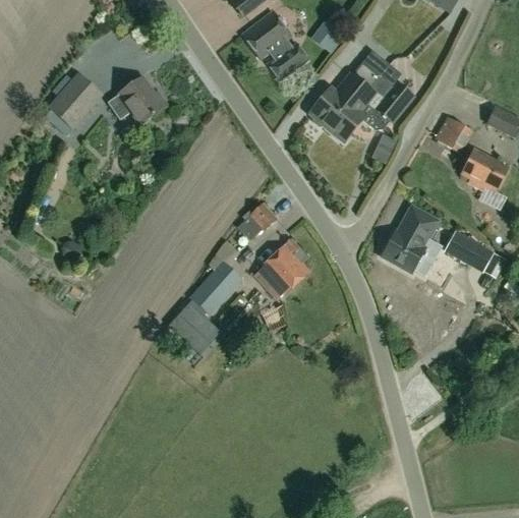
[(245,16),(266,0),(233,0),(245,16)]
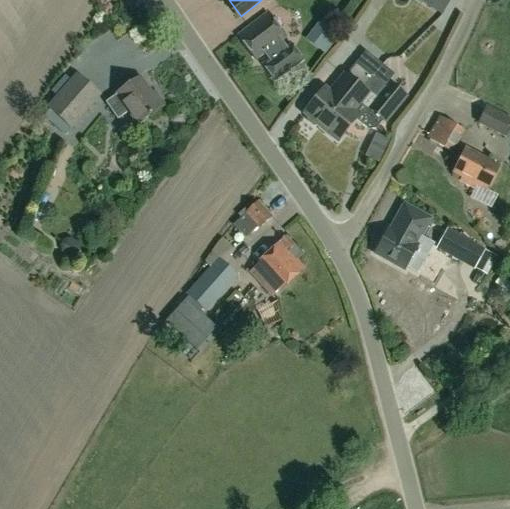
[(293,42),(288,46),(283,39),(288,35),(269,10),(239,33),(258,58),(267,51),(272,57),(265,62),(277,79),(305,58),(293,42)]
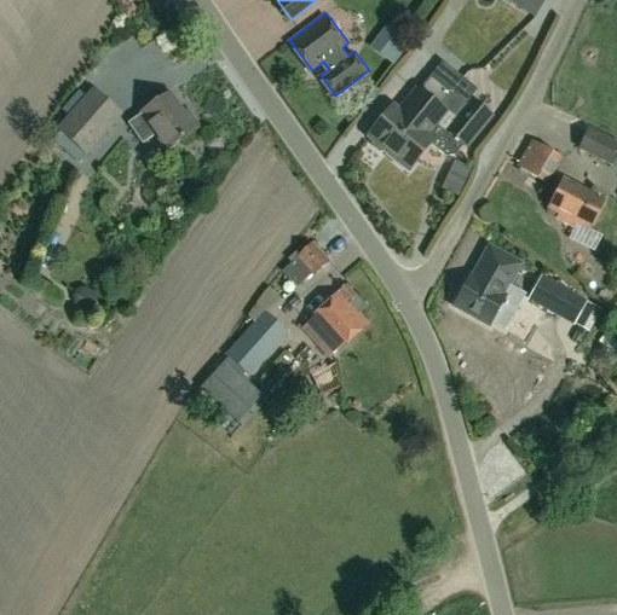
[(392,25),(375,48),(395,63),(413,40),(392,25)]
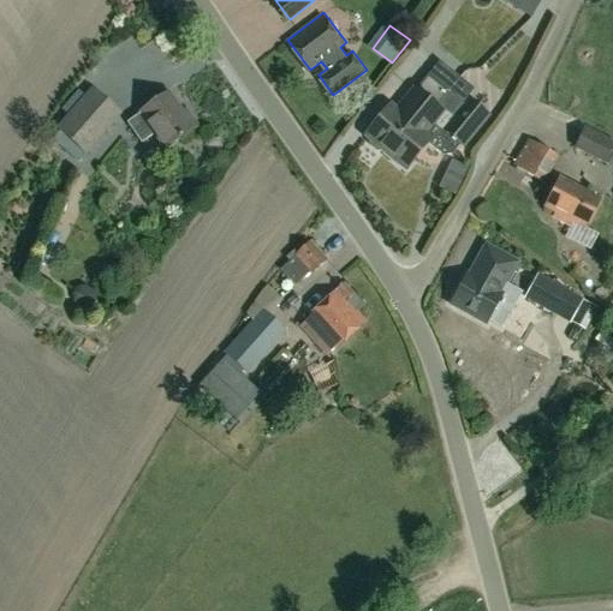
[(397,107),(392,103),(367,133),(406,166),(432,136),(426,131),(435,120),(463,143),(488,112),(469,96),(464,102),(450,90),(460,76),(442,61),(432,76),(428,73),(416,88),(414,87),(397,107)]
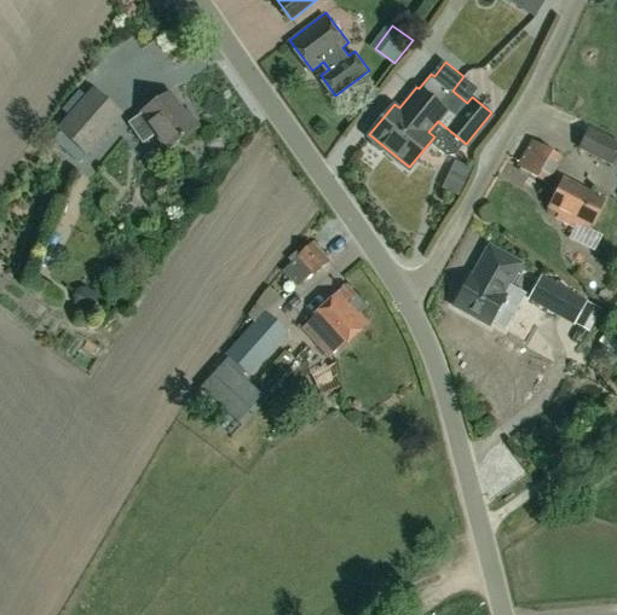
[(87,96),(70,115),(58,128),(87,154),(122,114),(93,88),(87,96)]
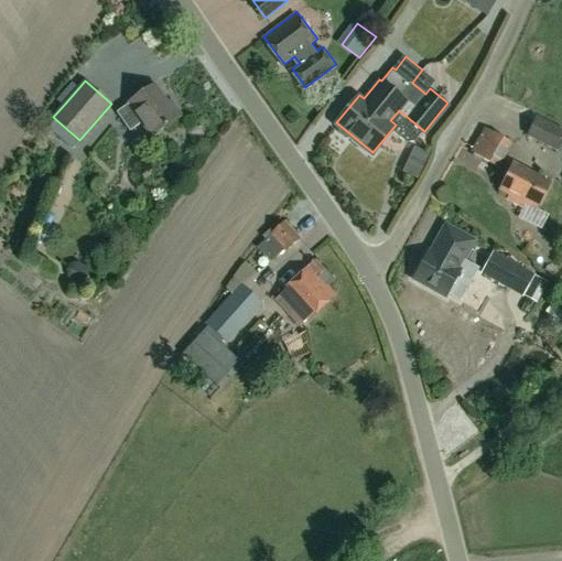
[(57,99),(64,105),(79,87),(73,82),(57,99)]
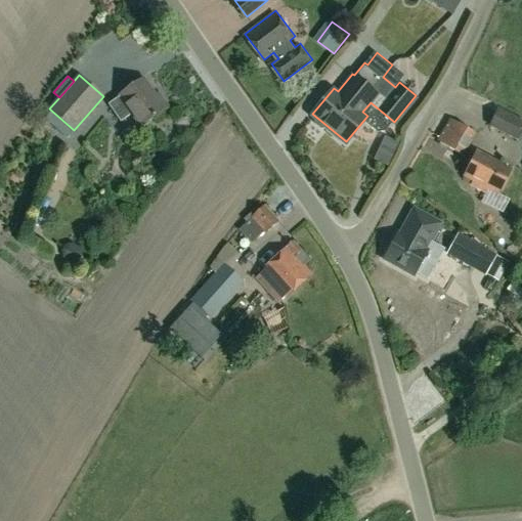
[(119,94),(120,95),(110,102),(121,120),(132,113),(141,125),(170,105),(160,91),(157,93),(145,76),(119,94)]
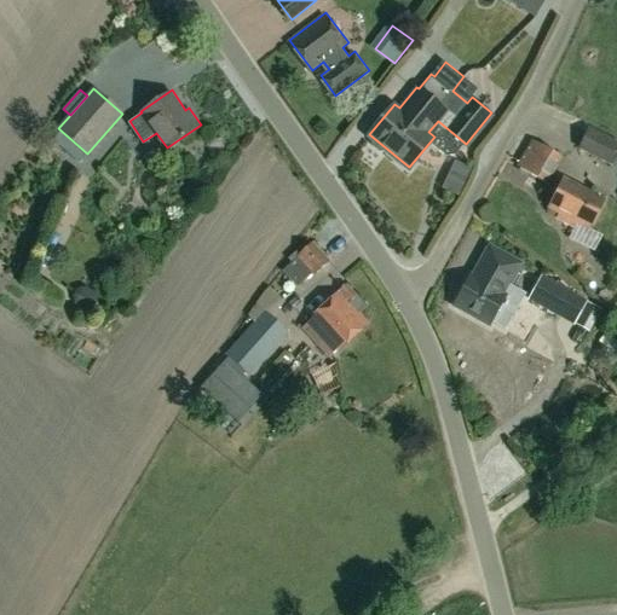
[(616,139),(589,126),(578,149),(616,167),(616,139)]
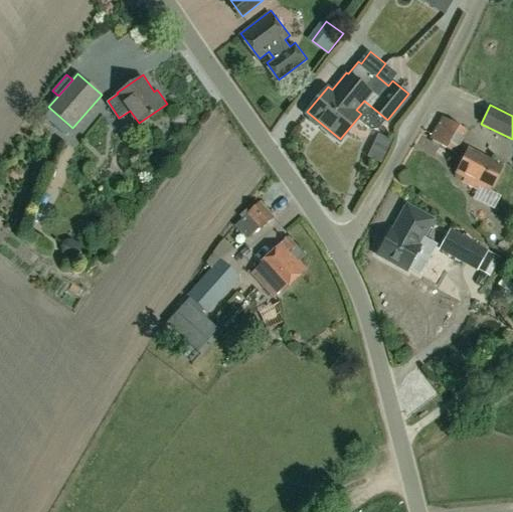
[(455,151),(468,129),(443,115),(431,136),(455,151)]
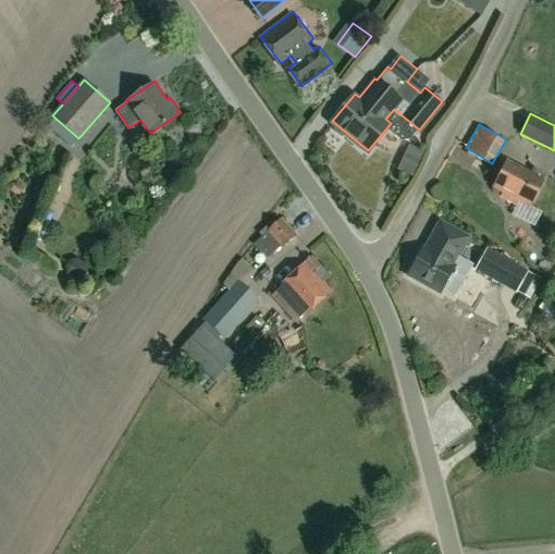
[(544,177),(507,159),(493,186),(507,193),(505,197),(519,205),(520,200),(530,206),(544,177)]
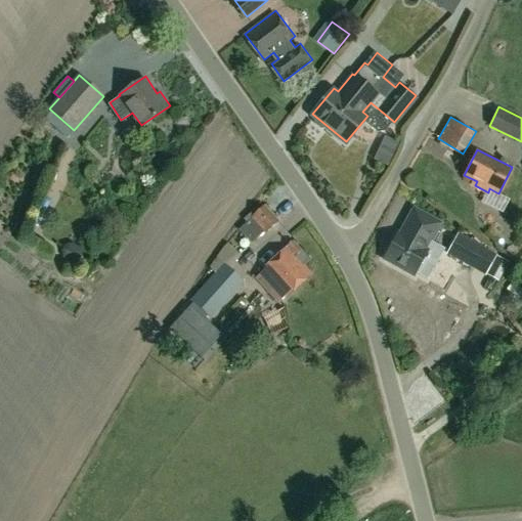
[(265,205),(240,227),(253,243),(278,219),(265,205)]
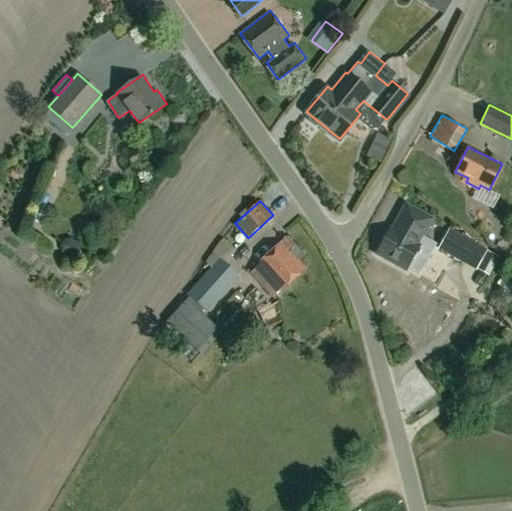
[(421,243),(419,242),(432,218),(407,203),(393,228),(391,227),(376,251),(407,268),(421,243)]
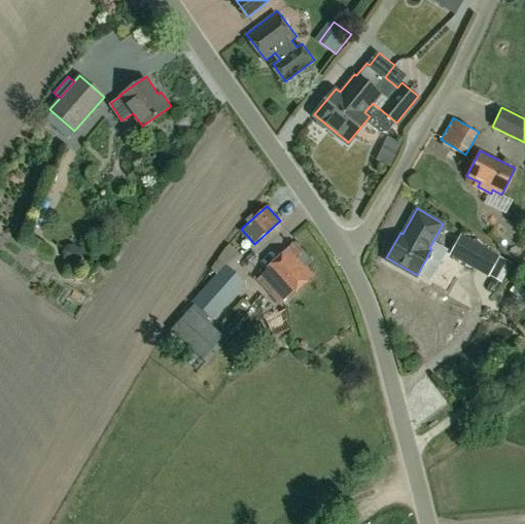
[(450,254),(478,270),(490,248),(461,233),(450,254)]
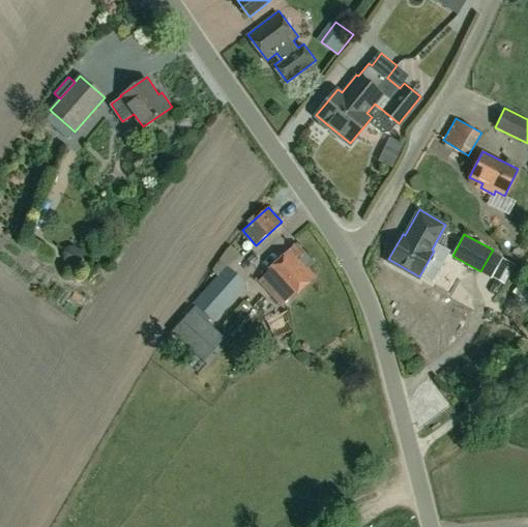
[(289,297),(291,299),(316,275),(308,266),(314,261),(296,242),(265,271),(279,287),(272,292),(283,303),(289,297)]
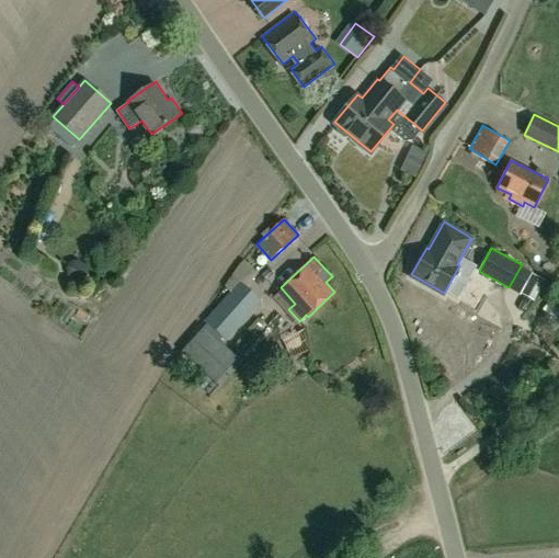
[(66,265),(67,272),(75,279),(82,276),(87,271),(86,263),(78,258),(70,259),(66,265)]
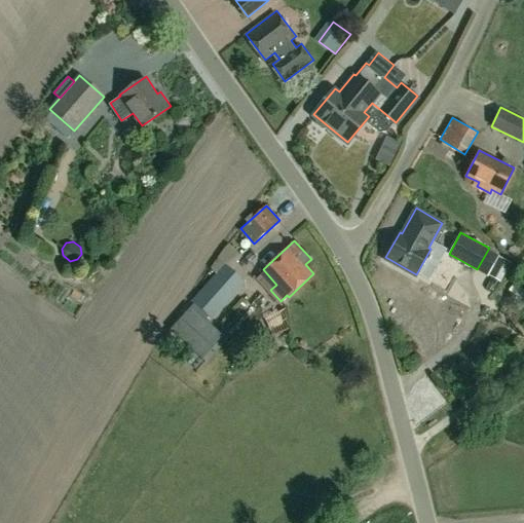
[(213,320),(247,282),(225,263),(192,300),(213,320)]
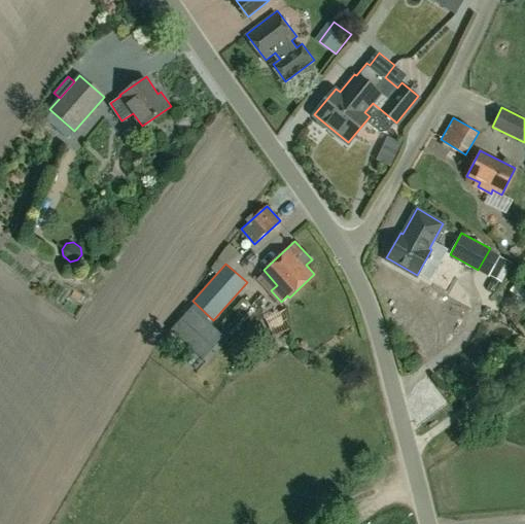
[(524,286),(518,281),(512,289),(524,299),(524,286)]
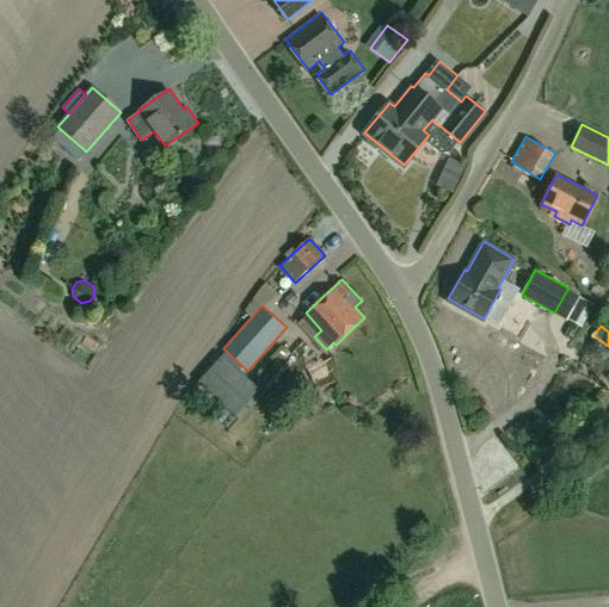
[(201,382),(235,414),(260,388),(226,355),(201,382)]
